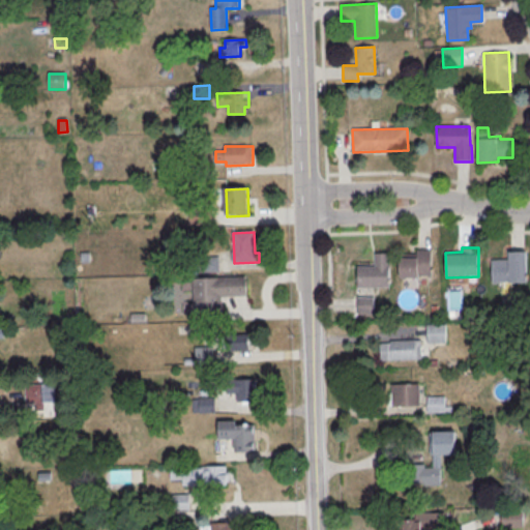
[(399,256),(400,281),(433,280),(432,249),(415,251),(416,255),(399,256)]
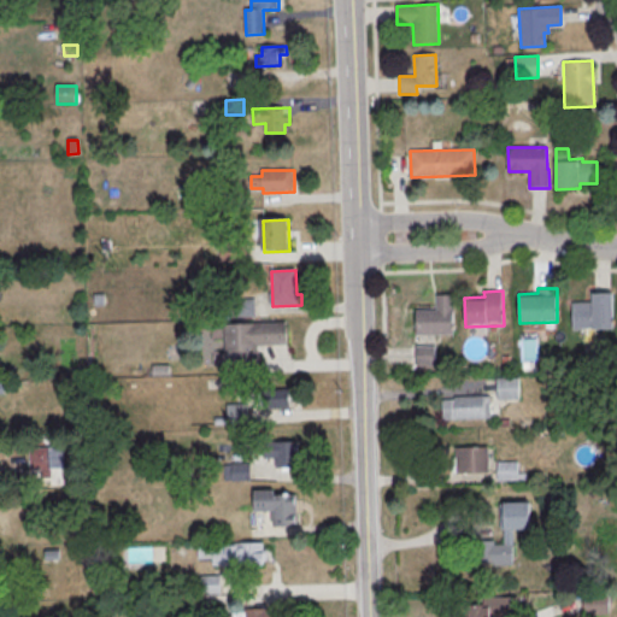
[(571,304),(571,329),(612,329),(612,294),(592,294),(592,303),(571,304)]
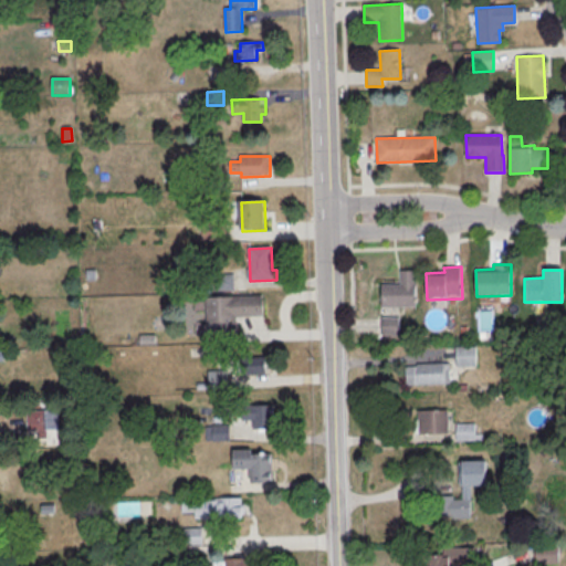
[(381,285),(383,308),(417,308),(416,272),(400,272),(400,285),(381,285)]
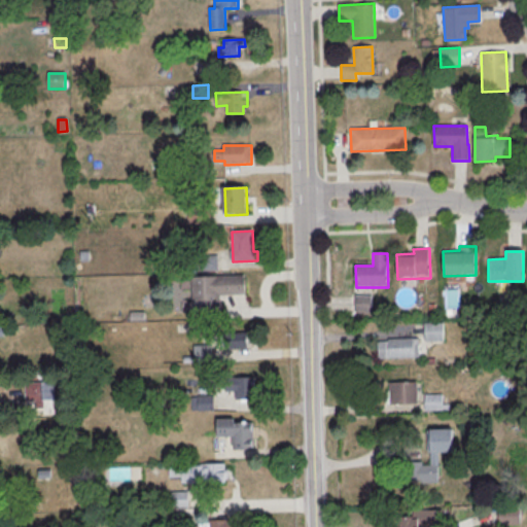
[(192,277),(245,275),(245,295),(221,296),(221,313),(194,314),(192,277)]
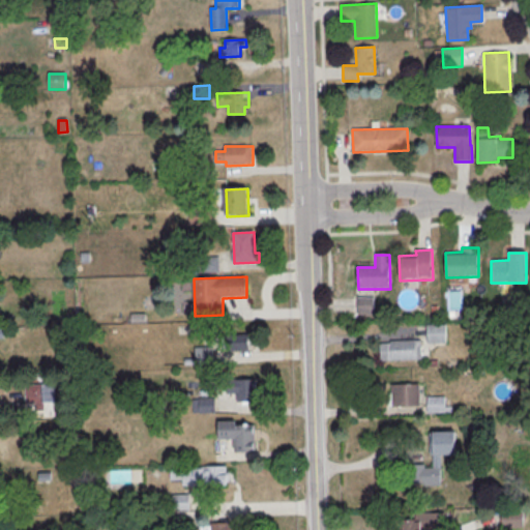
[(428,325),(445,325),(446,344),(428,344),(428,325)]
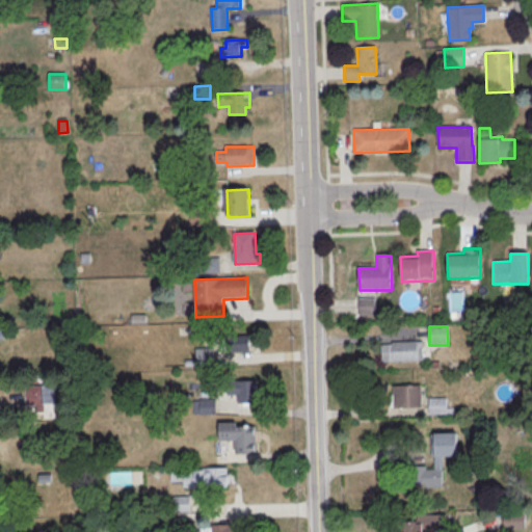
[(227,338),(249,337),(250,352),(228,353),(227,338)]
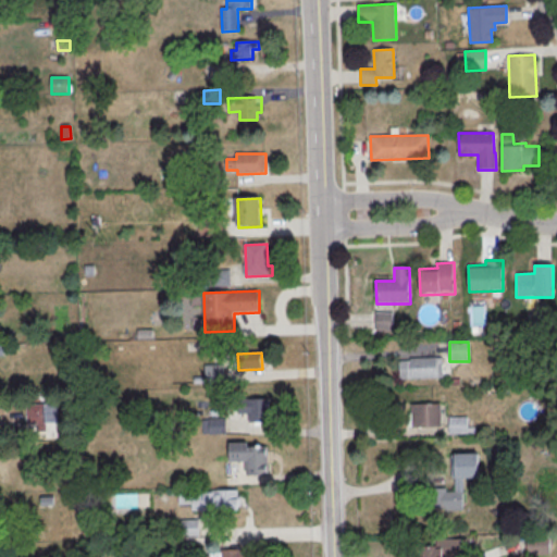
[(399,360),(443,358),(444,379),(400,381),(399,360)]
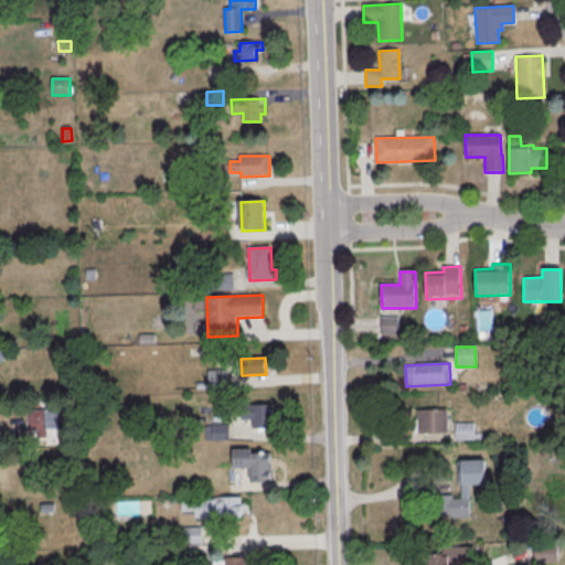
[(208,372),(226,371),(227,381),(227,390),(209,391),(208,372)]
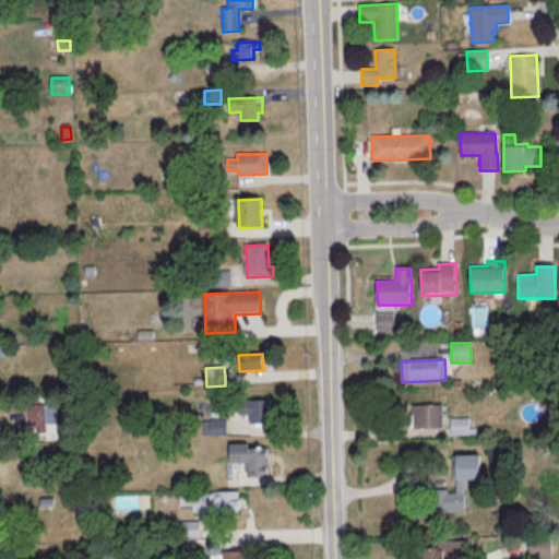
[(239,402),(271,401),(271,424),(251,425),(250,416),(239,416),(239,402)]
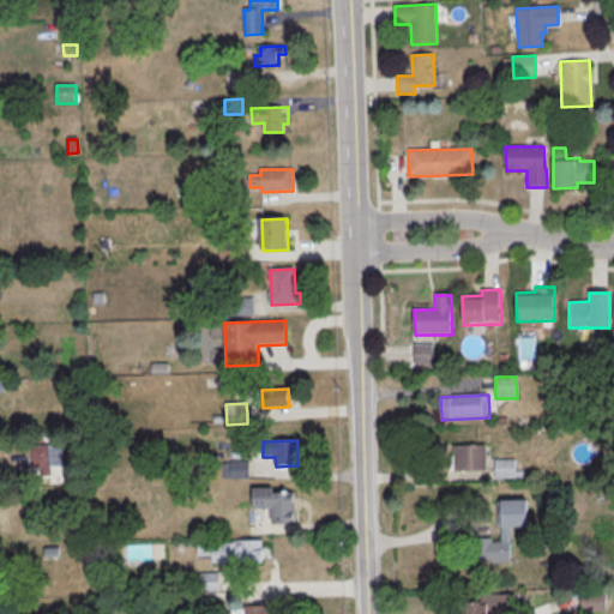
[(453,446),(486,446),(487,471),(455,471),(453,446)]
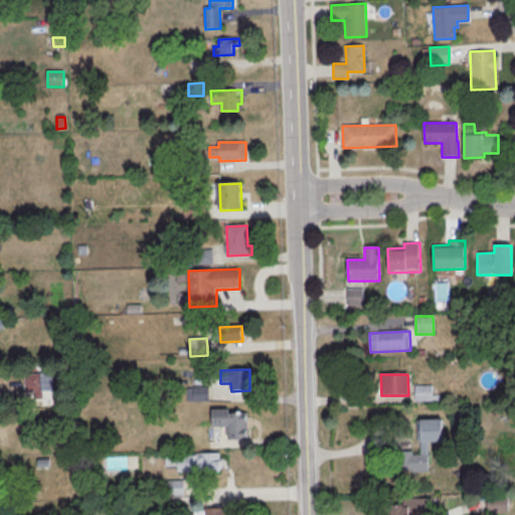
[(415,386),(432,386),(433,402),(415,402),(415,395),(415,386)]
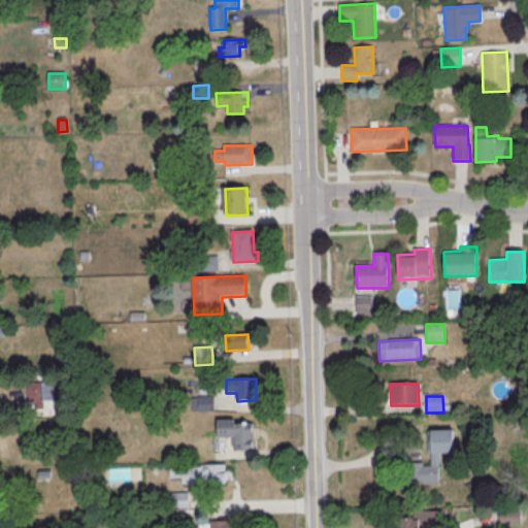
[(199,398),(215,397),(215,411),(199,413),(199,398)]
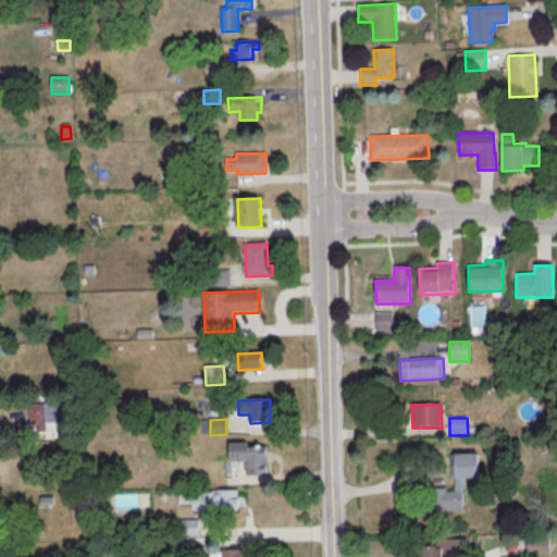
[(230,444),(231,462),(247,462),(247,477),(269,477),(268,448),(248,448),(248,444),(230,444)]
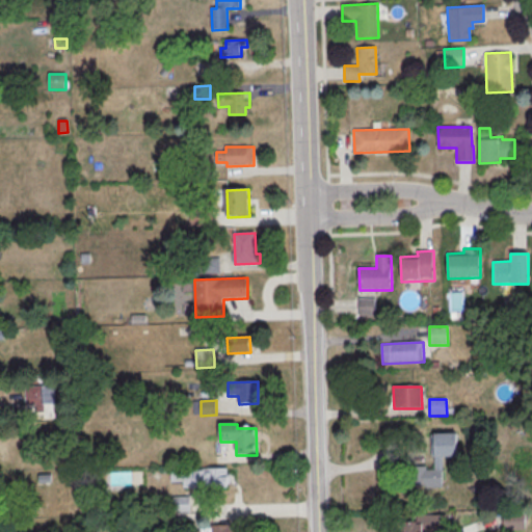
[(457,433),(457,457),(442,457),(443,488),(425,488),(425,486),(405,486),(405,468),(426,467),(426,471),(434,470),(434,458),(431,458),(430,434),(457,433)]
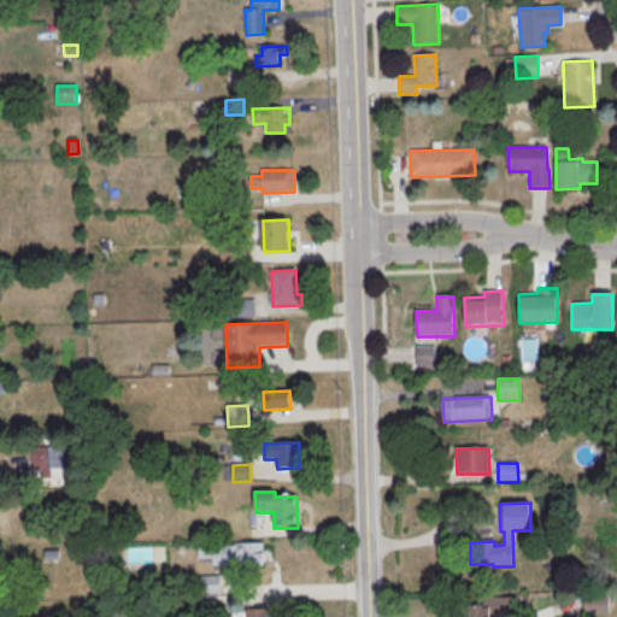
[(198,545),(264,544),(264,565),(213,568),(213,559),(199,559),(198,545)]
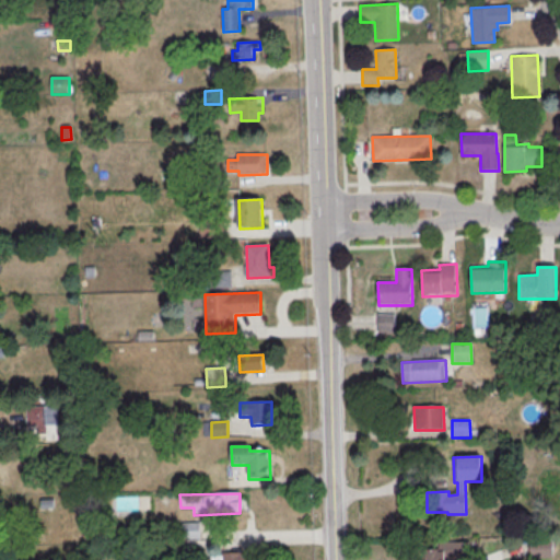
[(181,524),(200,524),(200,532),(200,540),(182,540),(181,524)]
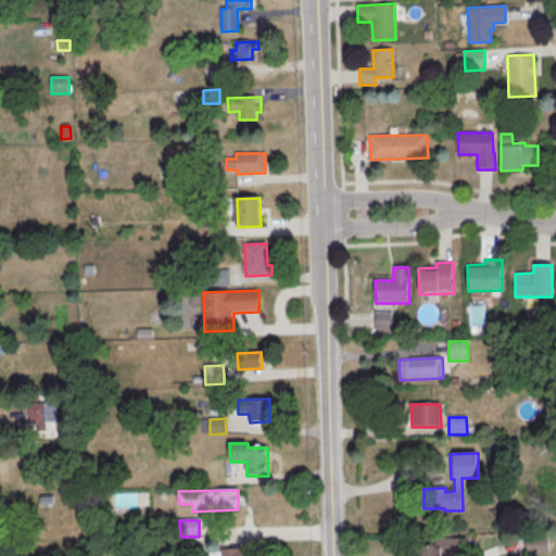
[(152,555),(173,555),(172,536),(151,538),(152,555)]
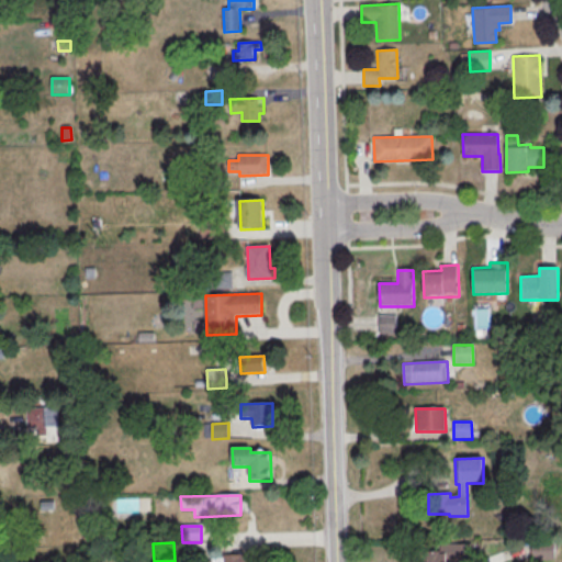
[(468,561),(468,543),(439,543),(439,561),(468,561)]
